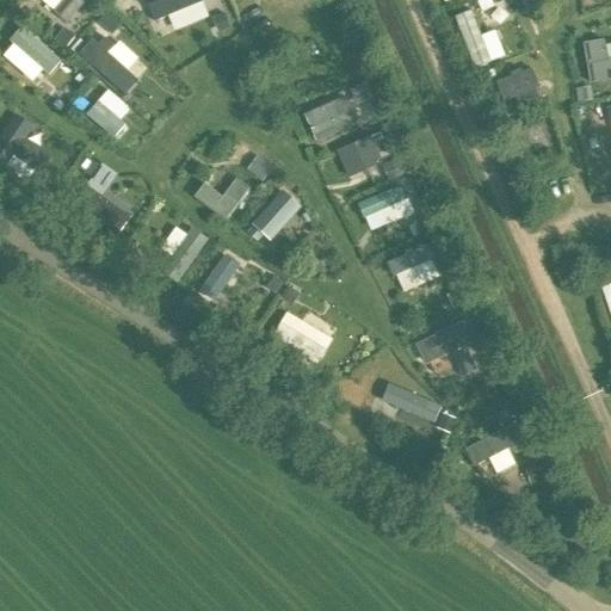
[(54,0),(49,5),(66,20),(82,0),(54,0)]
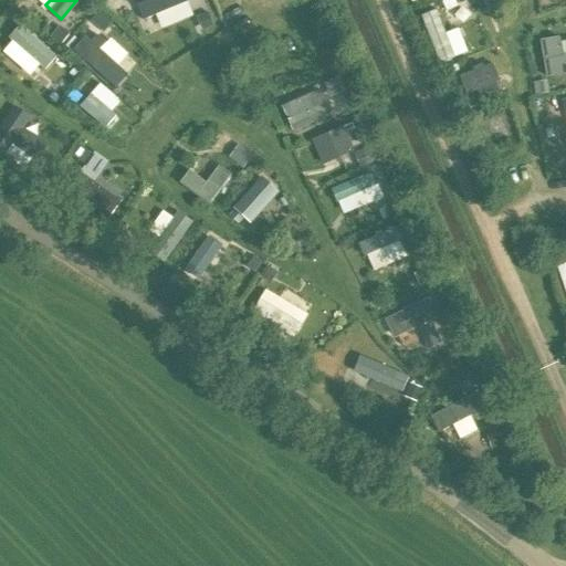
[(192,0),(143,0),(138,2),(146,21),(194,2),(192,0)]
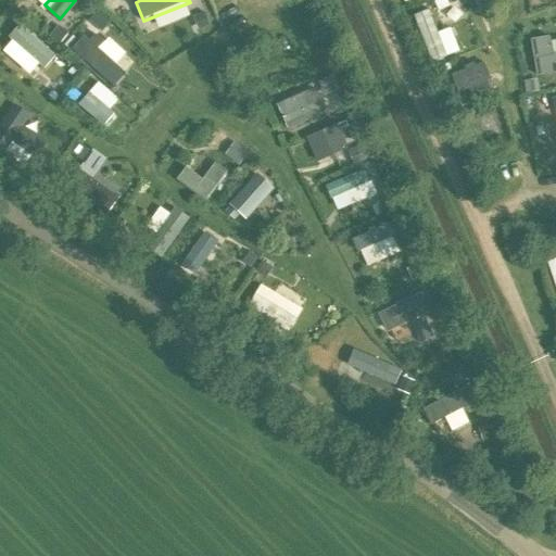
[(416,14),(431,59),(447,53),(432,9),(416,14)]
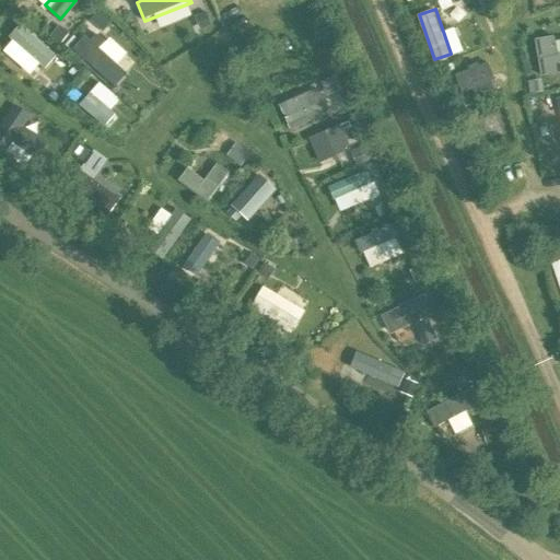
[(73,45),(116,82),(132,63),(90,26),(73,45)]
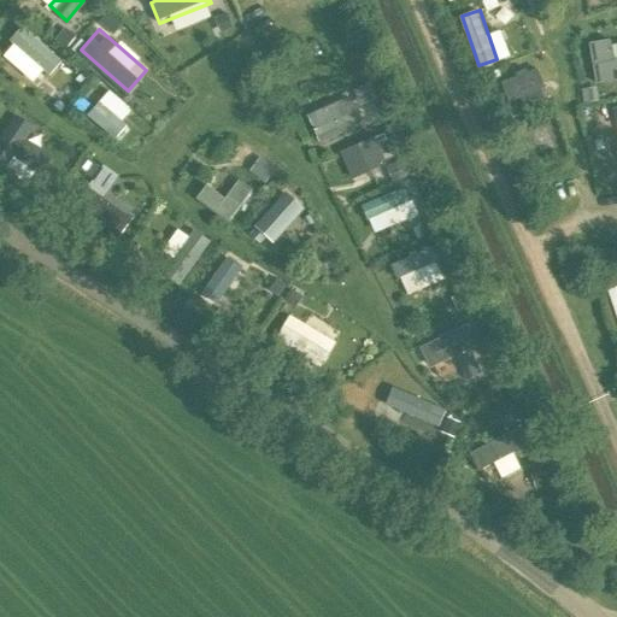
[(595,84),(616,81),(616,60),(611,63),(609,42),(589,46),(595,84)]
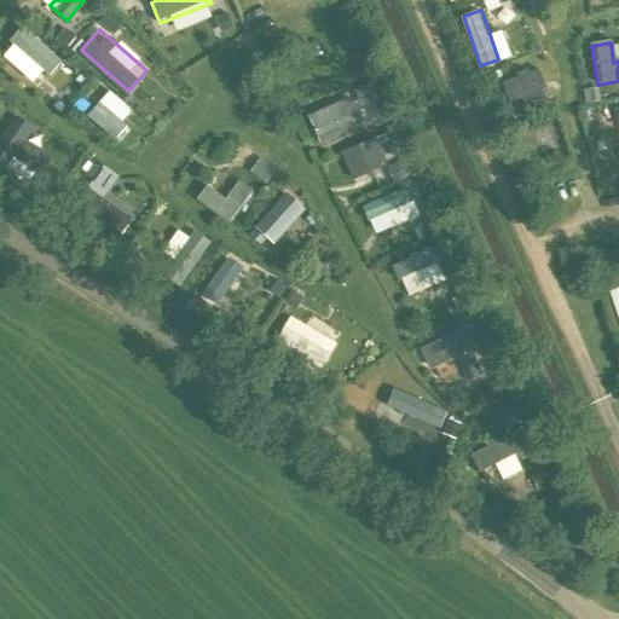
[(23,45),(12,64),(45,82),(55,63),(23,45)]
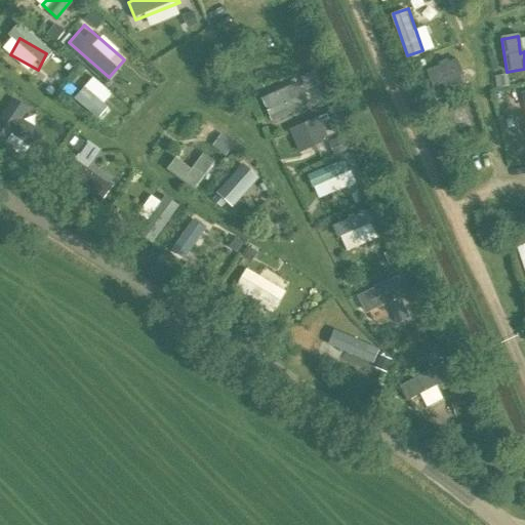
[(466,77),(457,56),(429,69),(437,88),(466,77)]
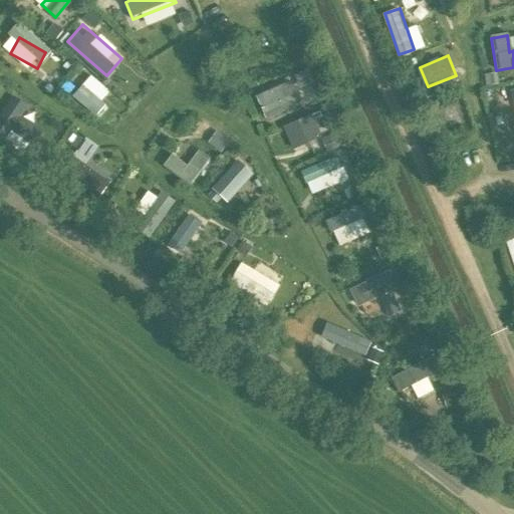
[(76,77),(67,88),(98,113),(107,102),(76,77)]
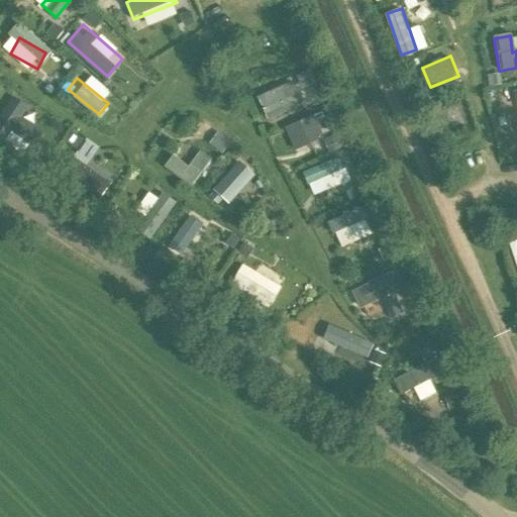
[(292,86),(259,101),(269,123),(302,109),(292,86)]
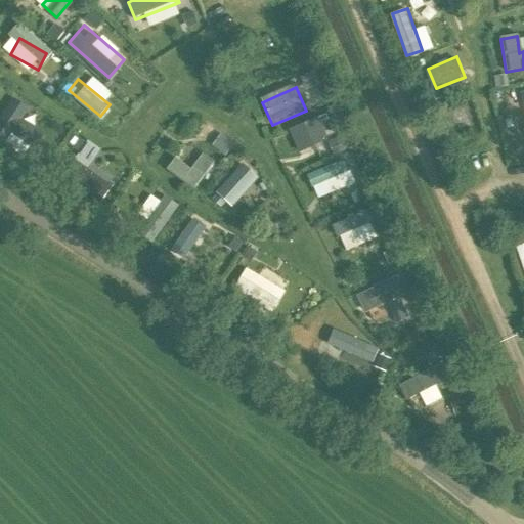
[(0,144),(4,147),(11,136),(34,153),(44,137),(22,122),(29,112),(14,102),(0,122),(0,144)]
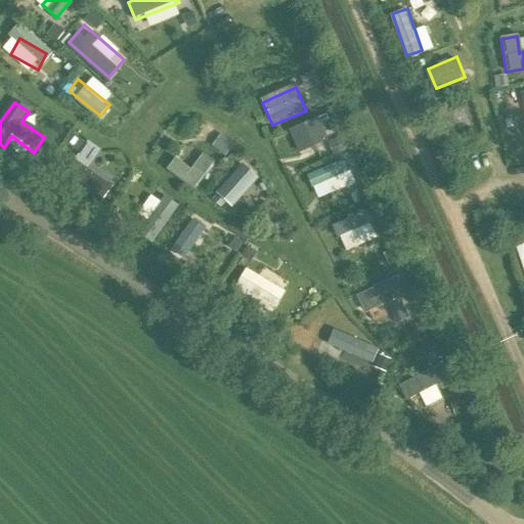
[(290,133),(299,155),(328,143),(318,121),(290,133)]
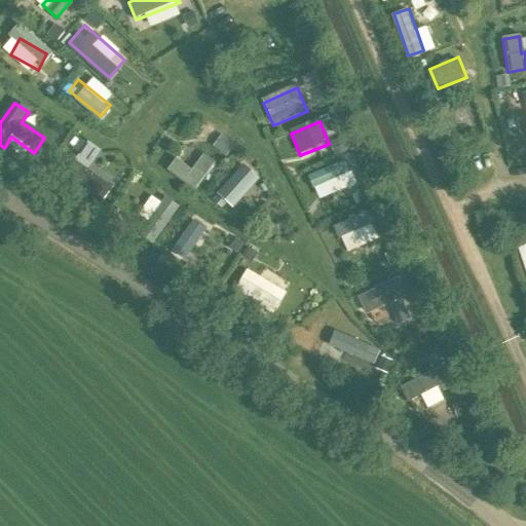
[(176,160),(167,172),(195,192),(215,164),(203,156),(192,173),(176,160)]
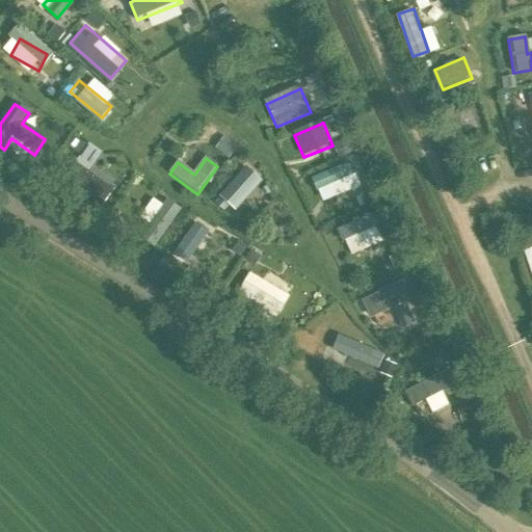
[(71,160),(61,175),(104,202),(113,187),(71,160)]
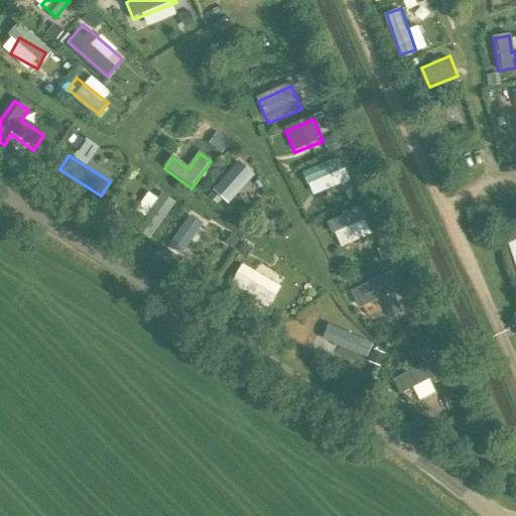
[(342,155),(301,171),(307,186),(348,170),(342,155)]
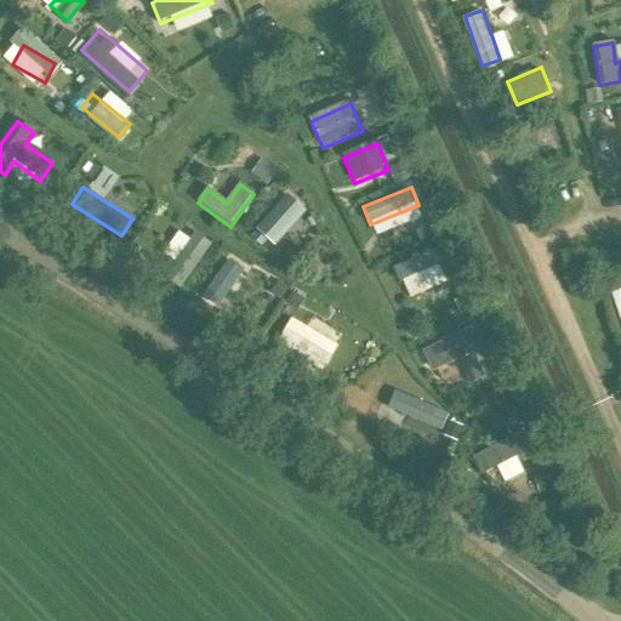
[(303,210),(286,197),(257,231),(258,231),(252,238),(262,245),(267,238),(275,245),(303,210)]
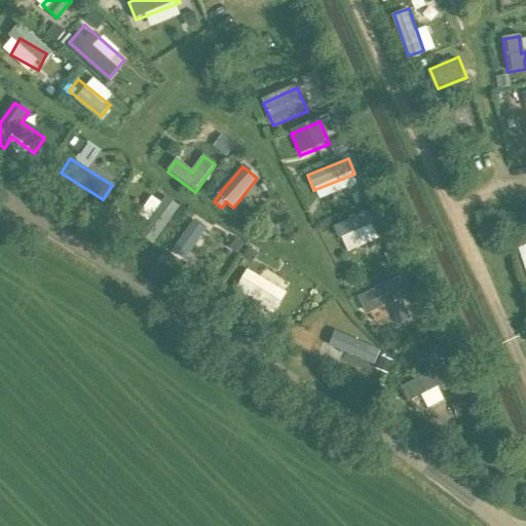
[(139,231),(152,241),(179,207),(165,196),(139,231)]
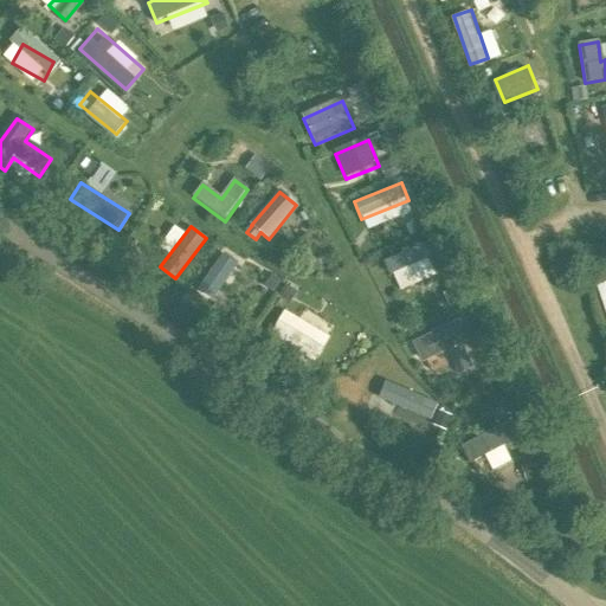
[(425,242),(385,258),(392,274),(432,257),(425,242)]
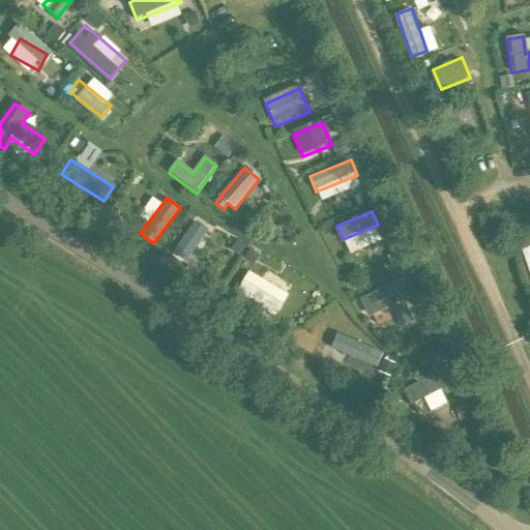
[(197,218),(172,251),(186,261),(210,229),(197,218)]
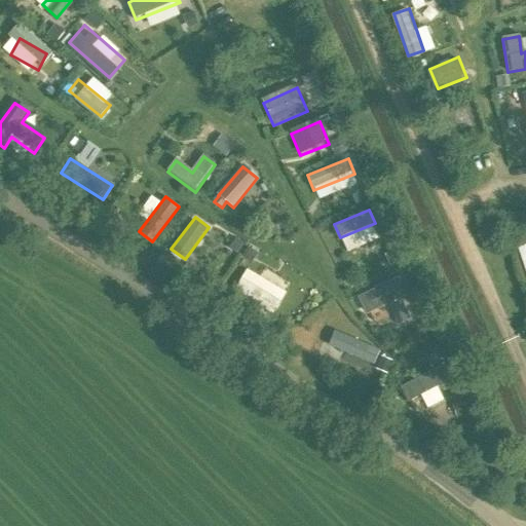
[(247,266),(234,286),(274,310),(287,291),(247,266)]
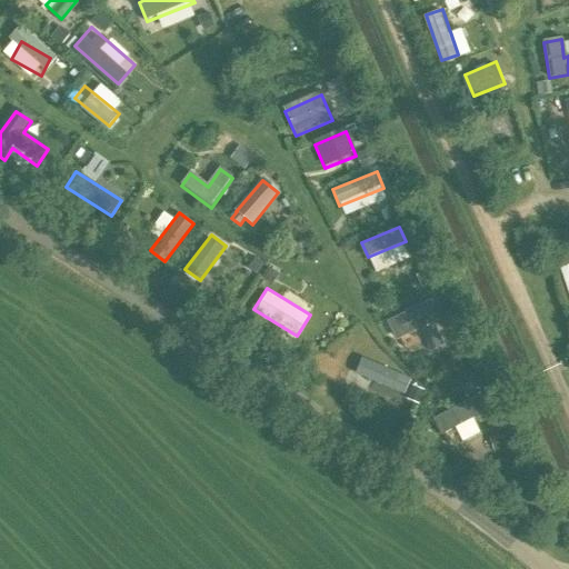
[(437,297),(388,318),(397,338),(446,316),(437,297)]
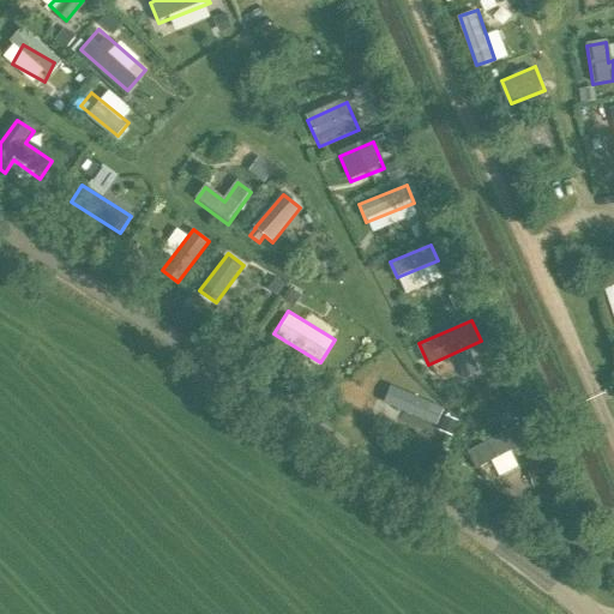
[(487,373),(479,348),(443,360),(447,372),(425,379),(428,392),(487,373)]
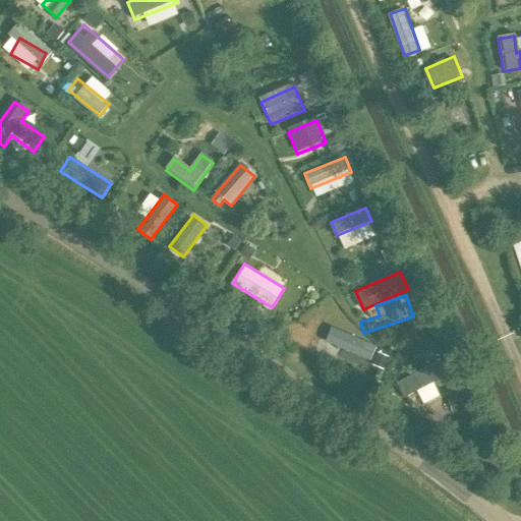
[(333,325),(326,342),(368,360),(375,344),(333,325)]
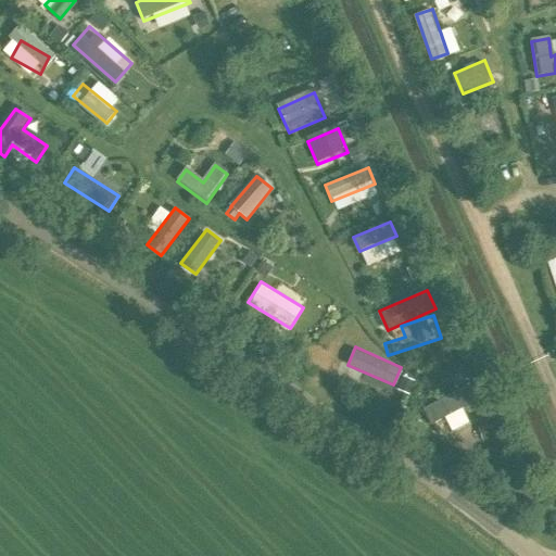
[(468,383),(424,405),(432,422),(477,400),(468,383)]
